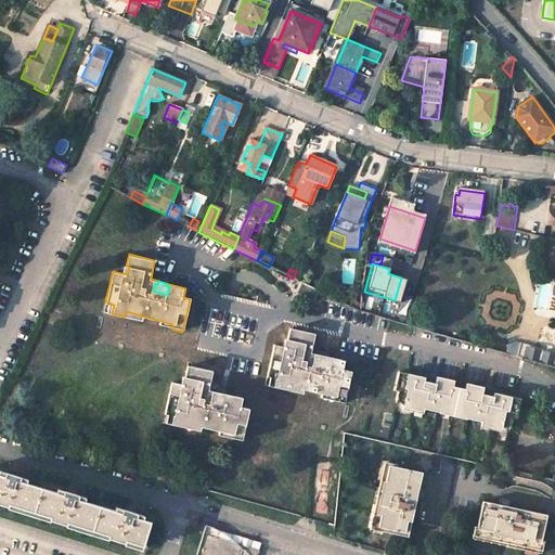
[(343,304),(360,312),(361,300),(347,294),(343,304)]
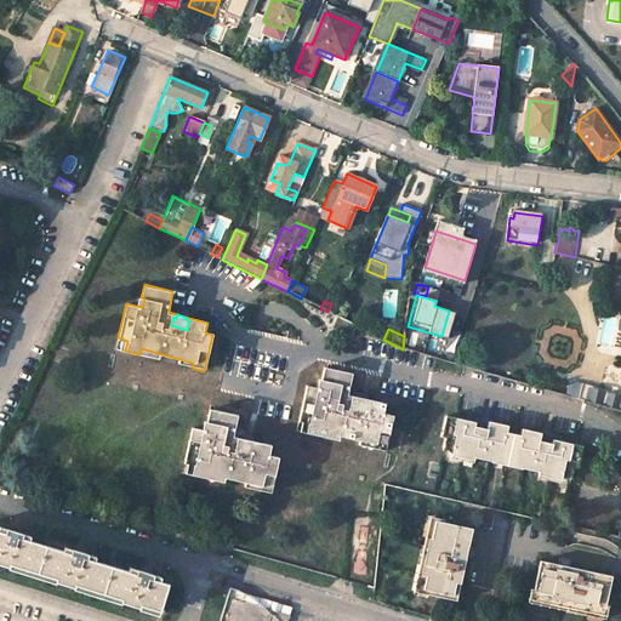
[(127,341),(118,337),(115,348),(125,351),(127,341)]
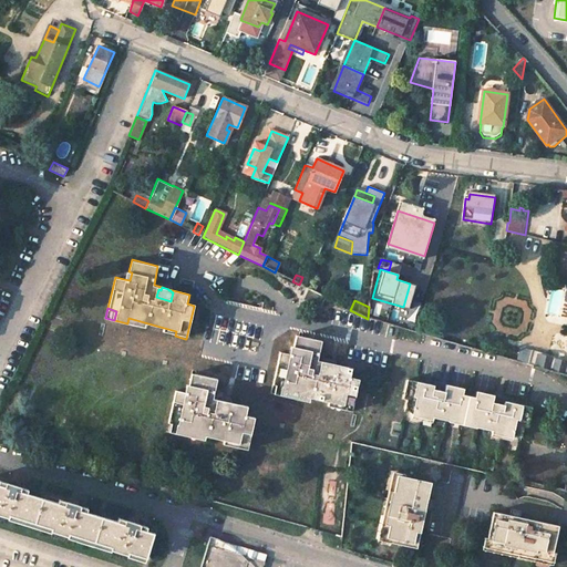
[(144,322),(129,318),(127,323),(143,328),(144,322)]
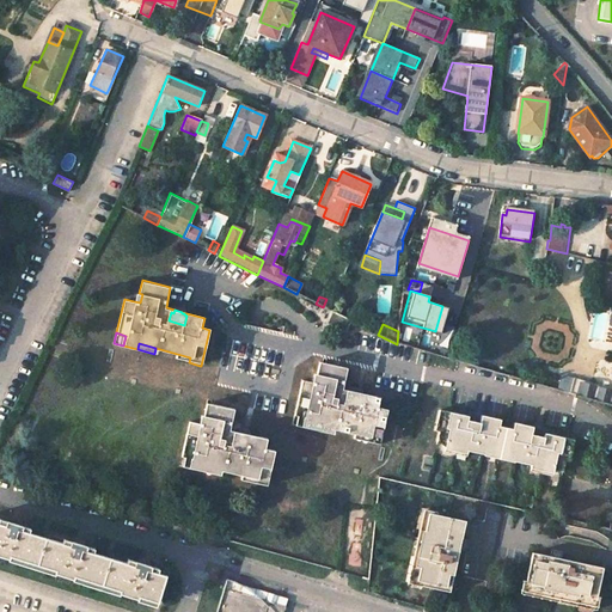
[(379,402),(367,398),(360,396),(360,398),(362,398),(360,408),(344,403),(347,395),(349,395),(349,393),(344,392),(349,371),(323,363),(318,378),(322,379),(319,386),(313,385),(303,383),(294,417),(303,418),(300,427),(317,432),(318,427),(334,430),(353,436),(368,440),(367,445),(378,448),(386,414),(377,411),(379,402)]
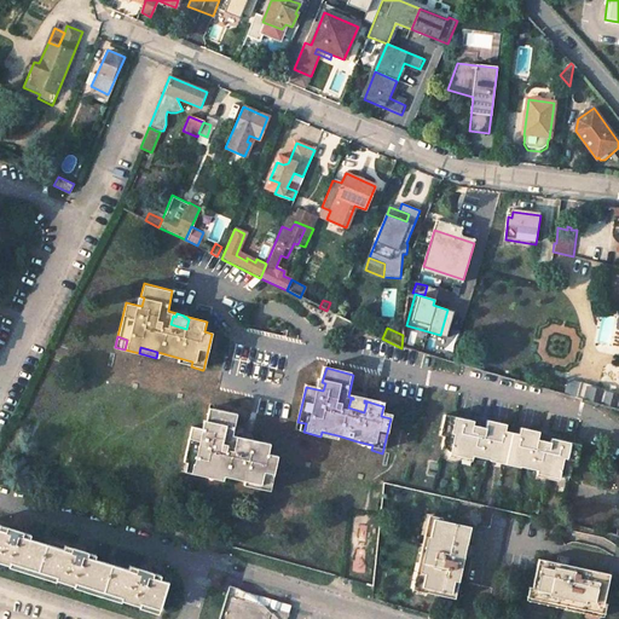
[(618,393),(580,383),(577,398),(618,410),(618,393)]
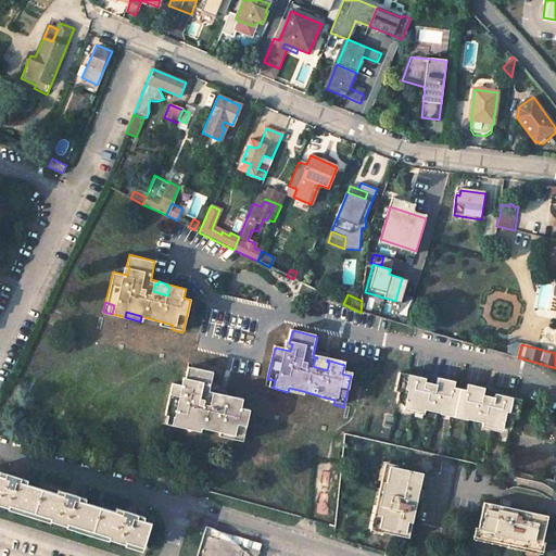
[(323,358),(317,357),(317,358),(315,358),(313,366),(327,370),(329,362),(327,362),(327,359),(323,358)]
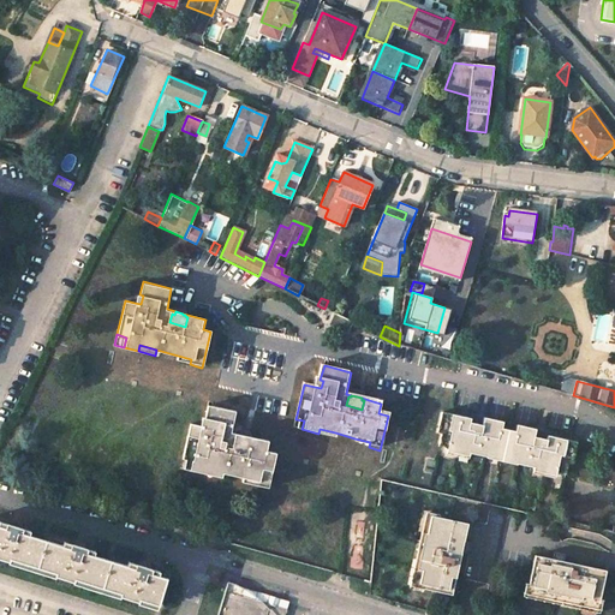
[(236,412),(209,404),(206,417),(208,417),(206,425),(201,423),(187,419),(179,454),(187,458),(185,466),(201,471),(202,466),(219,470),(238,475),(254,479),(252,485),(264,488),(274,452),(264,449),(267,440),(243,434),(243,436),(246,437),(244,446),(230,441),(232,434),(236,435),(237,433),(231,430),(236,412)]
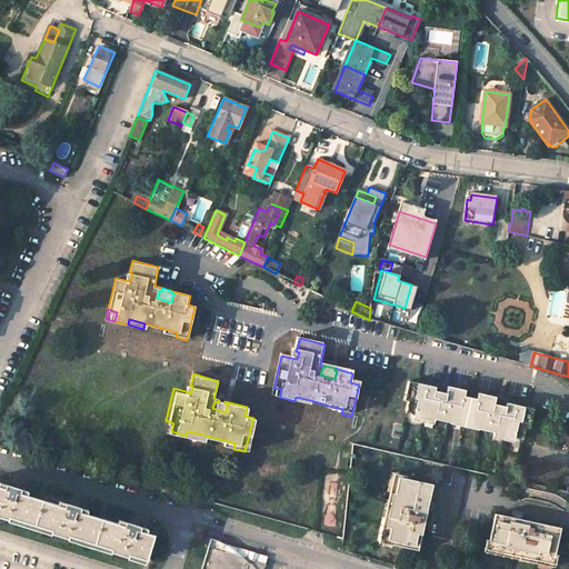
[(433,388),(408,381),(403,400),(407,401),(405,412),(450,422),(451,419),(477,425),(476,429),(520,439),(523,426),(528,427),(532,409),(507,402),(506,407),(500,406),(492,403),(493,396),(477,392),(476,398),(462,395),(463,389),(447,385),(445,393),(437,392),(433,391),(433,388)]
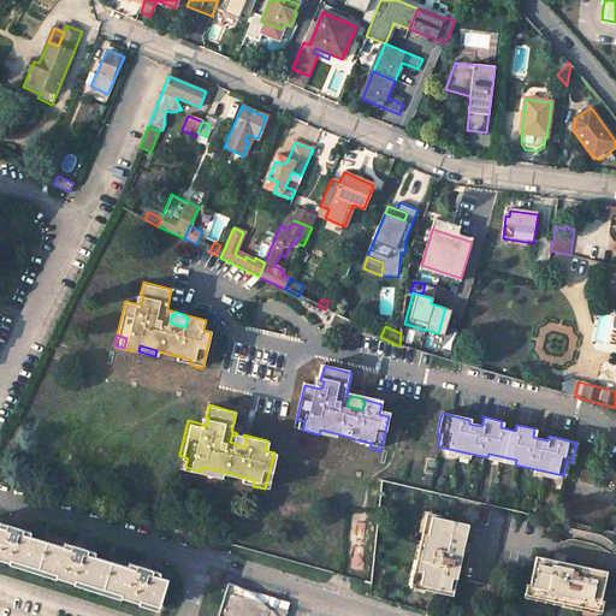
[(479,415),(475,414),(473,425),(481,426),(484,416),(479,415)]
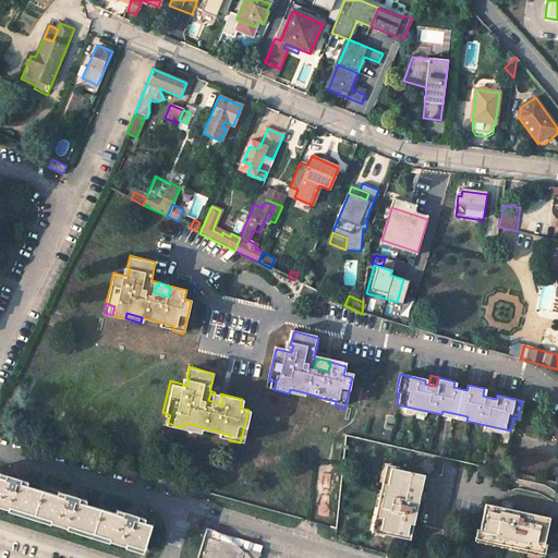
[(276,381),(268,380),(266,387),(274,389),(276,381)]
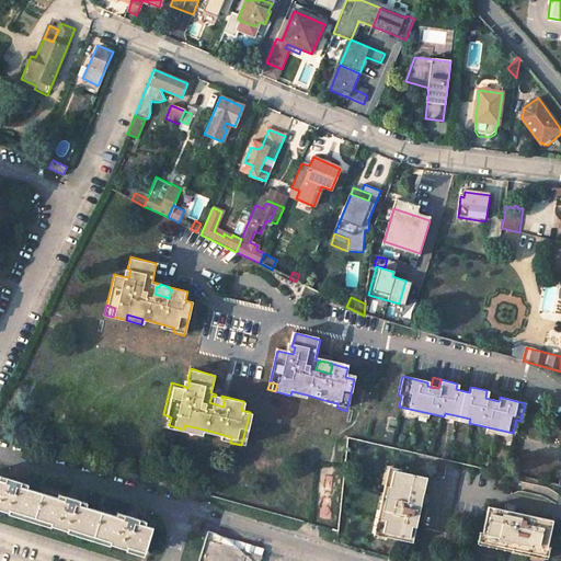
[(491,389),(487,388),(487,390),(485,398),(493,400),(495,390),(491,389)]
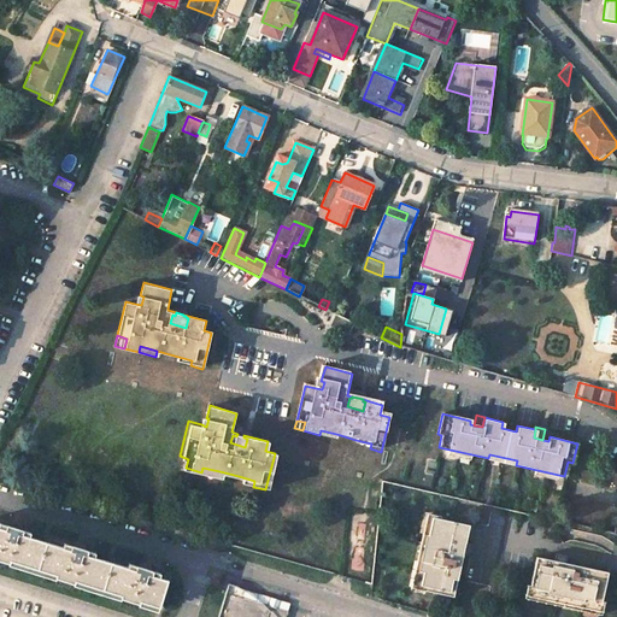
[(241,435),(238,434),(236,436),(233,435),(230,442),(245,447),(247,439),(244,438),(244,435),(241,435)]
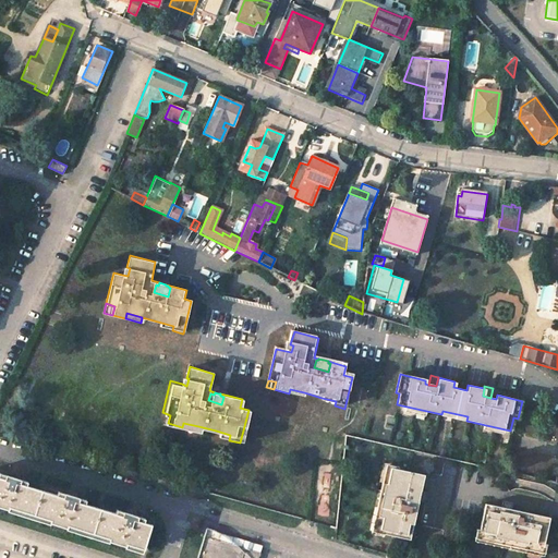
[(468,416),(443,411),(441,414),(441,416),(466,422),(466,421),(468,416)]
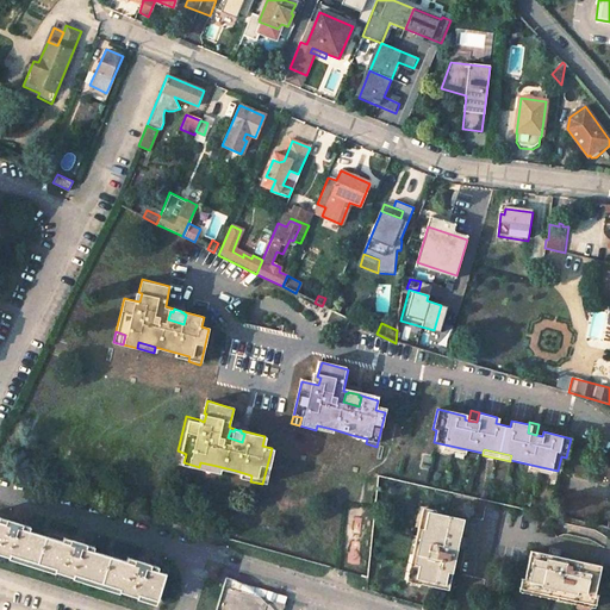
[(186,454),(178,450),(175,460),(184,462),(186,454)]
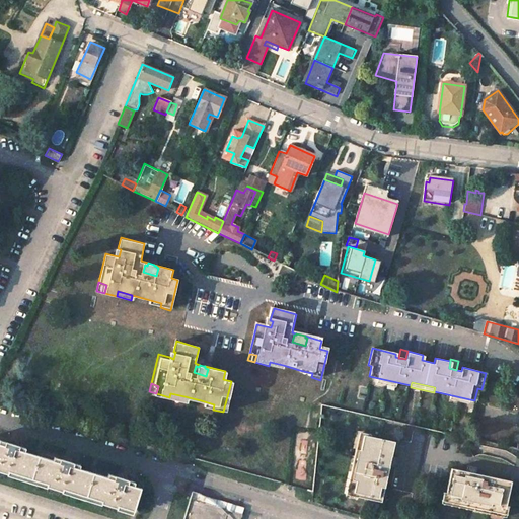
[(214,404),(201,400),(200,405),(213,410),(214,404)]
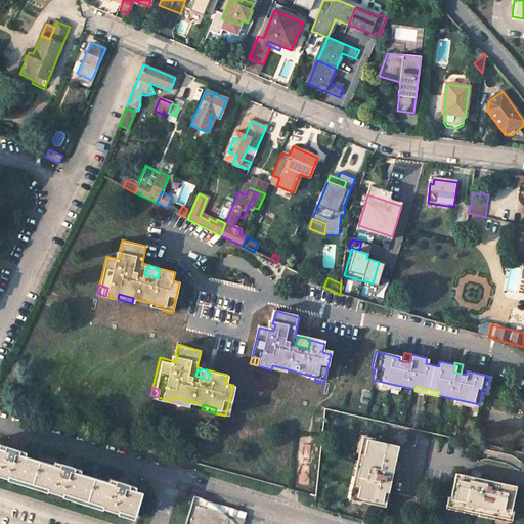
[(373,437),(361,435),(348,498),(359,501),(360,498),(355,497),(367,439),(372,440),(373,437)]
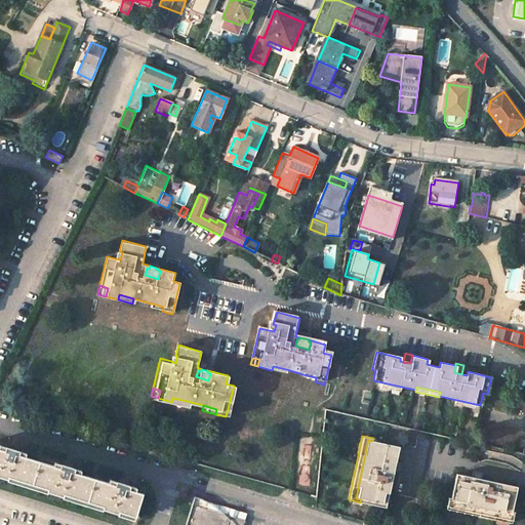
[(372,441),(368,440),(356,498),(361,499),(387,505),(396,460),(399,446),(372,441)]
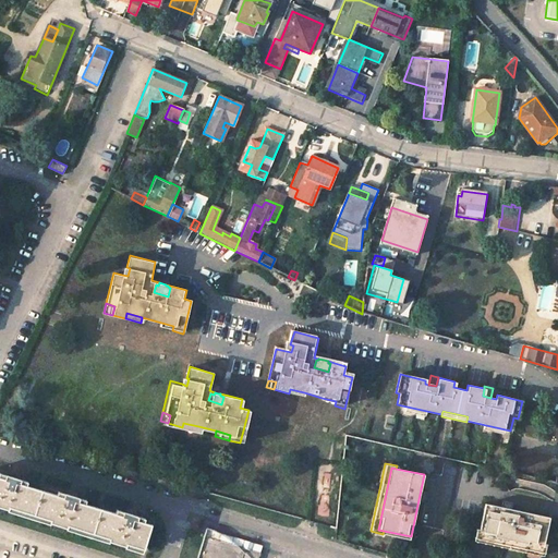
[(0,502),(8,506),(9,502),(50,516),(49,519),(67,524),(68,521),(109,534),(108,537),(124,543),(125,540),(145,546),(153,521),(144,519),(144,516),(117,507),(116,510),(85,500),(85,497),(57,488),(56,492),(26,482),(27,480),(0,470),(0,502)]
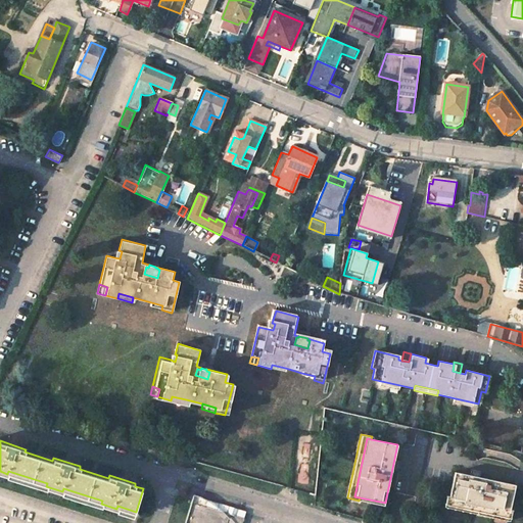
[(482,479),(453,474),(447,497),(447,504),(507,515),(508,510),(514,485),(482,479)]
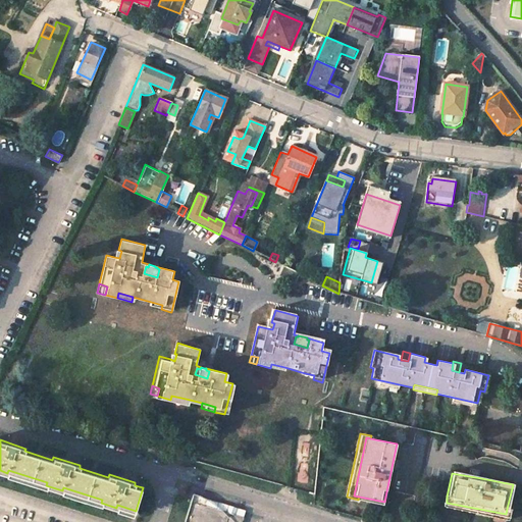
[(447,497),(445,497),(442,507),(508,521),(510,510),(507,509),(506,514),(447,503),(447,497)]
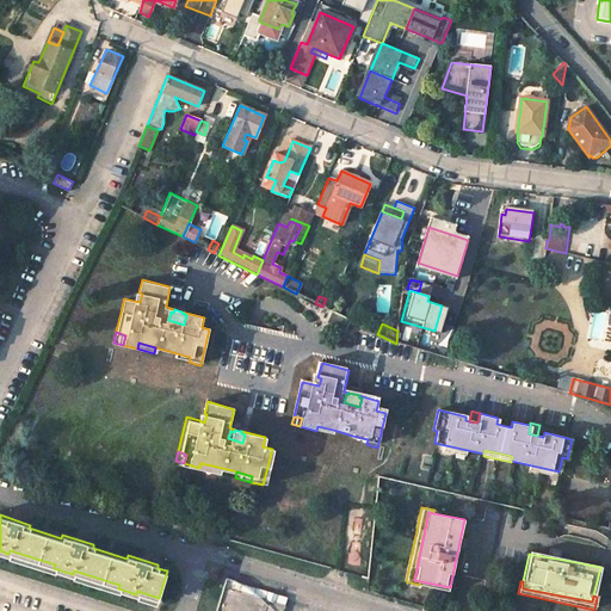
[(224,588),(217,610),(283,610),(284,608),(224,588)]
